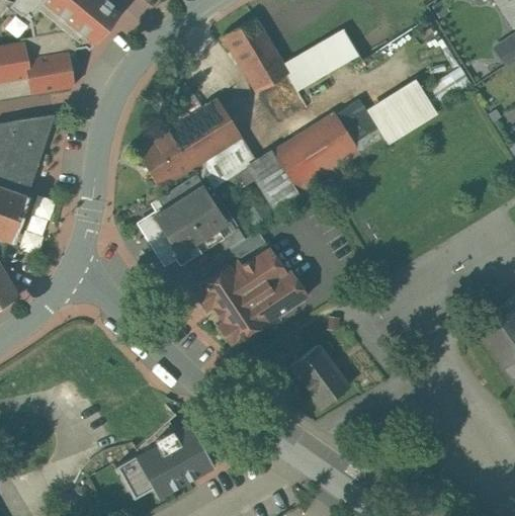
[(121,14),(104,0),(15,0),(10,6),(31,22),(35,38),(74,31),(77,51),(87,49),(91,52),(108,31),(121,14)]
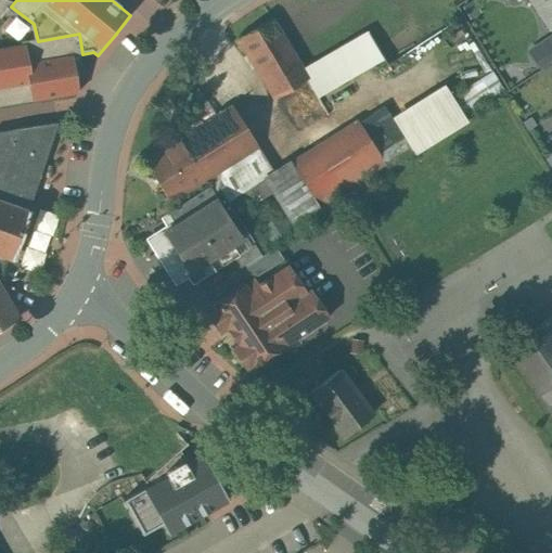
[(551,0),(533,0),(551,27),(551,0)]
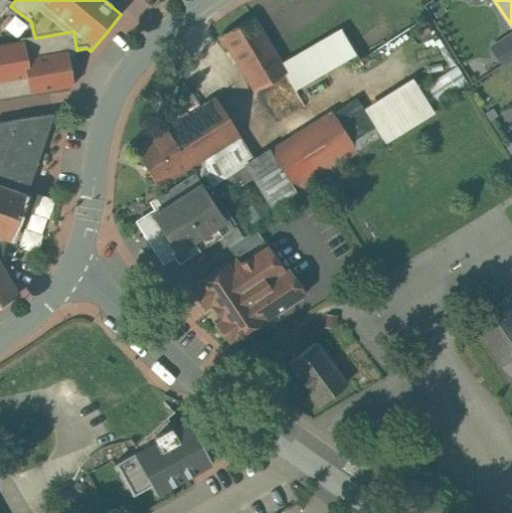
[(287,74),(252,19),(223,37),(258,92),(287,74)]
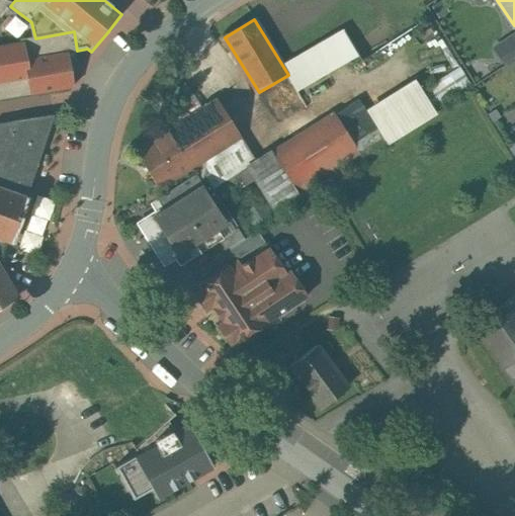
[(35,38),(22,40),(23,44),(26,43),(29,60),(70,53),(71,56),(77,55),(77,51),(74,31),(35,38)]
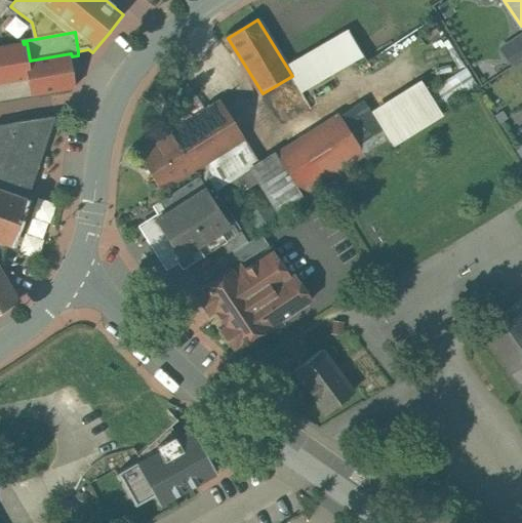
[(521,36),(512,43),(521,58),(521,36)]
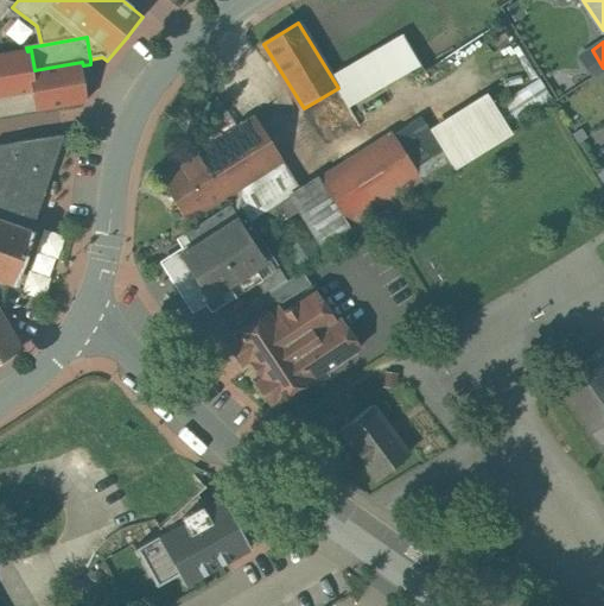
[(82,62),(35,70),(31,50),(27,51),(0,55),(0,98),(35,92),(38,112),(89,103),(83,65),(82,62)]
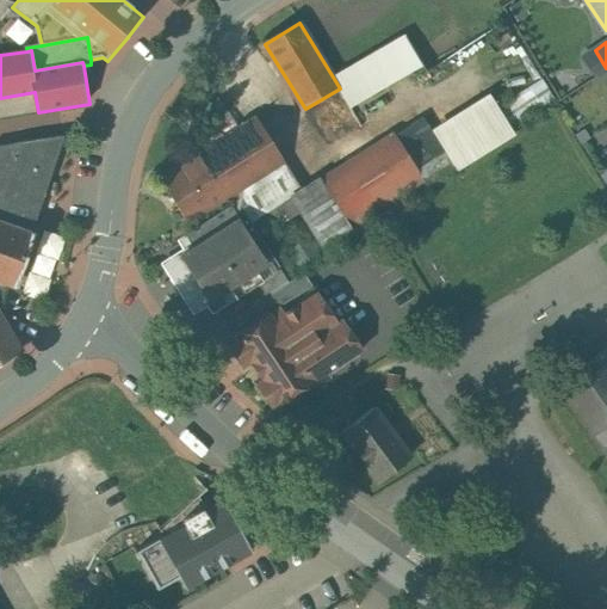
[(35,92),(0,98),(0,118),(38,112),(35,92)]
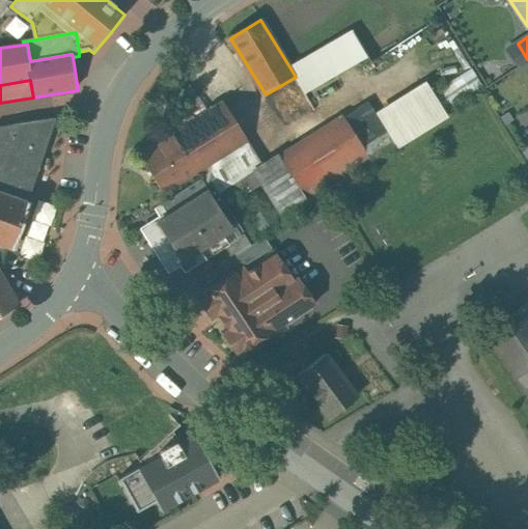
[(248,141),(224,103),(173,134),(197,173),(200,171),(247,142),(248,141)]
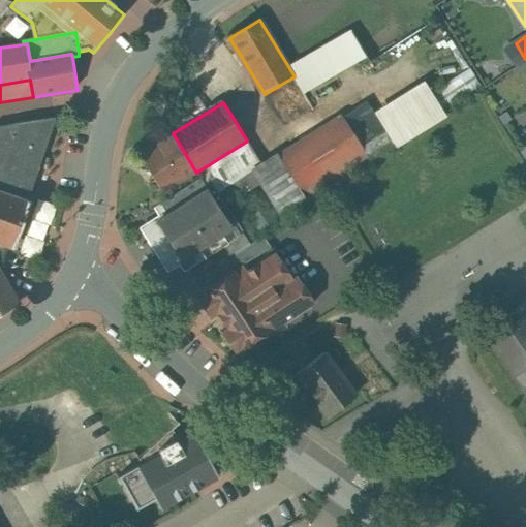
[(367,102),(343,118),(366,152),(390,136),(367,102)]
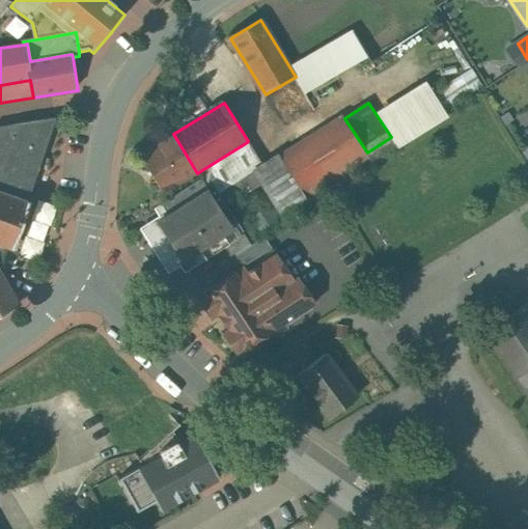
[(344,117),(281,158),(303,193),(367,152),(344,118),(344,117)]
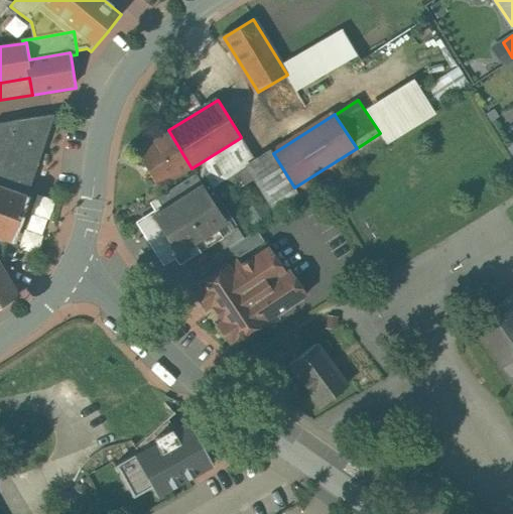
[(54,115),(0,124),(0,186),(26,196),(54,115)]
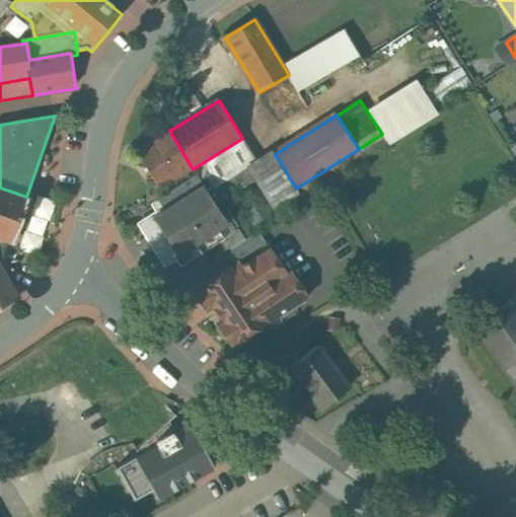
[(169,131),(137,151),(160,190),(193,169),(169,131)]
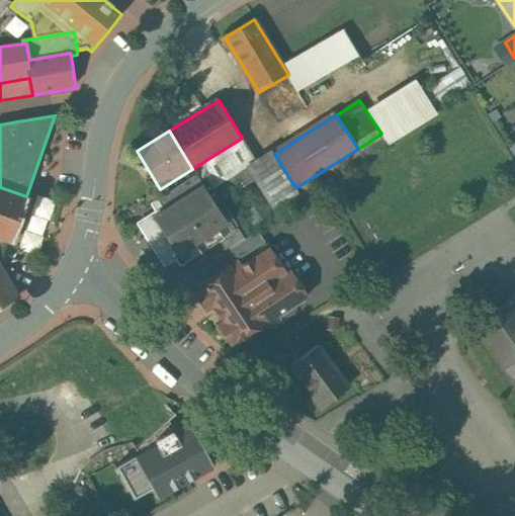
[(241,139),(195,167),(199,173),(203,171),(206,176),(210,173),(219,185),(240,172),(241,174),(248,185),(262,176),(254,163),(256,162),(241,139)]
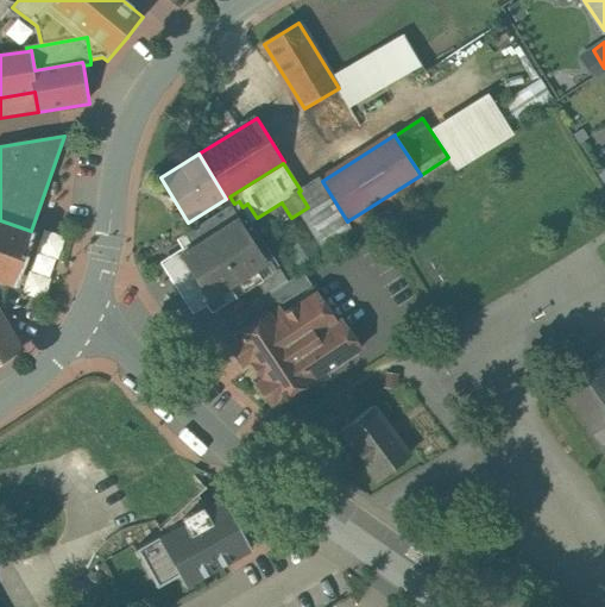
[(421,175),(347,221),(355,235),(429,188),(421,175)]
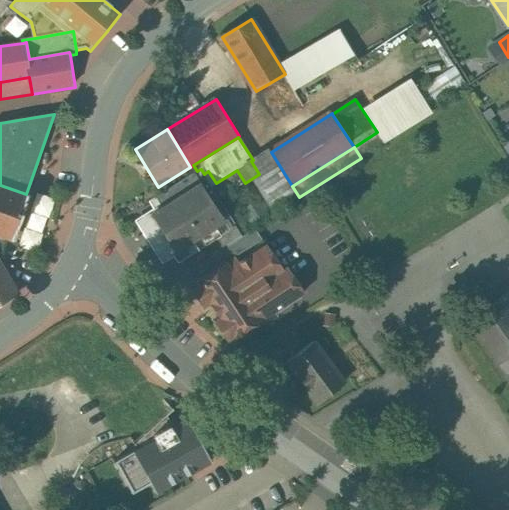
[(238,172),(216,185),(223,196),(245,183),(238,172)]
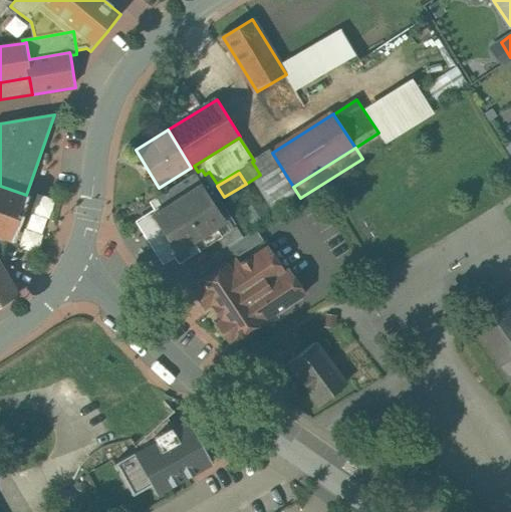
[(226,222),(196,174),(157,199),(163,210),(142,223),(166,259),(177,252),(178,252),(179,252),(216,229),(226,222)]
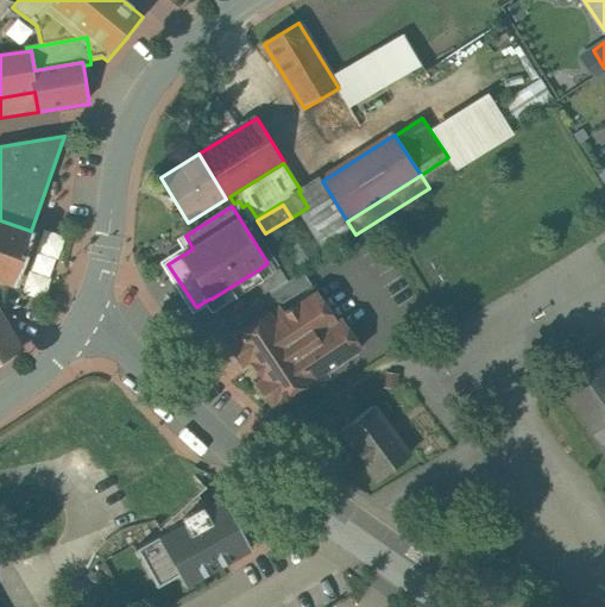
[(31,231),(0,220),(0,363),(21,350),(0,314),(0,301),(6,283),(16,286),(32,232),(31,231)]
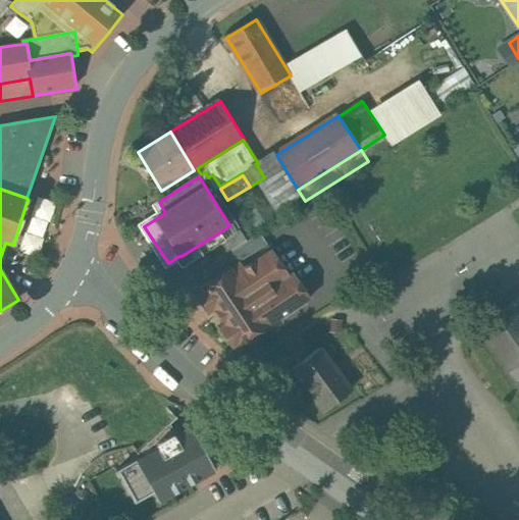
[(224,241),(221,243),(227,253),(247,240),(241,229),(224,241)]
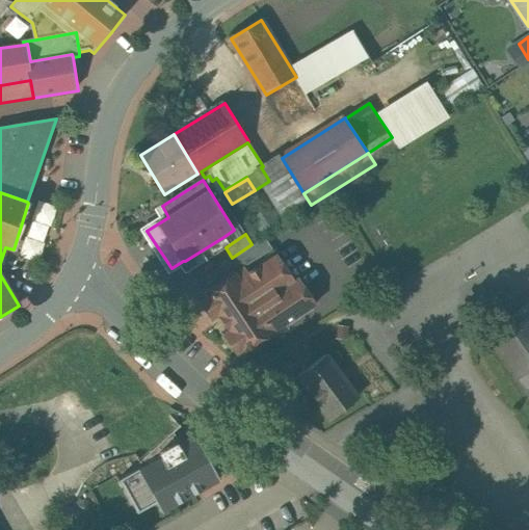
[(223,237),(185,261),(190,268),(199,263),(199,264),(226,247),(229,245),(223,237)]
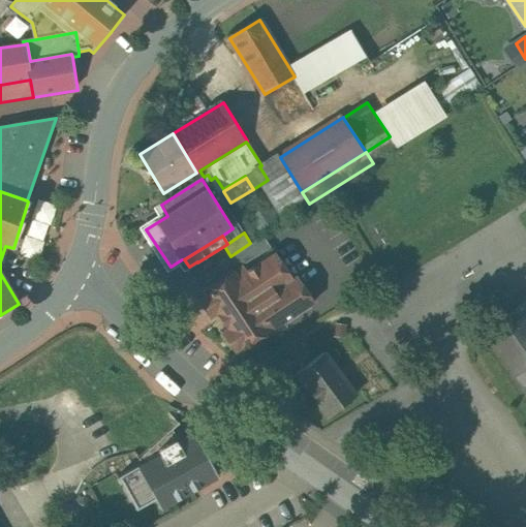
[(259,240),(236,255),(244,267),(245,267),(244,266),(267,251),(259,240)]
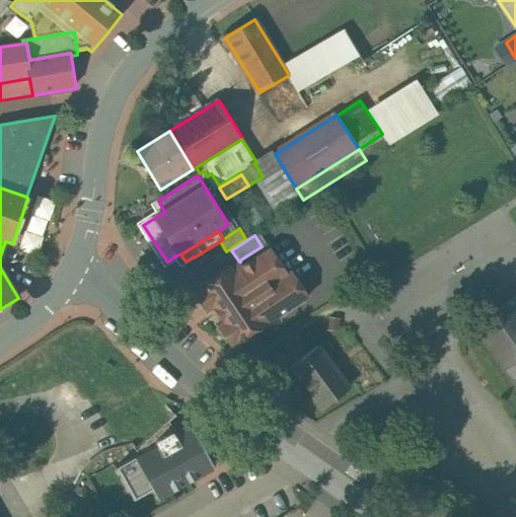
[(271,248),(243,268),(240,262),(239,262),(230,268),(229,266),(209,280),(213,286),(211,287),(209,296),(210,298),(208,299),(224,322),(219,326),(231,346),(237,343),(238,345),(269,324),(271,327),(282,320),(279,317),(308,297),(292,272),(288,275),(271,248)]
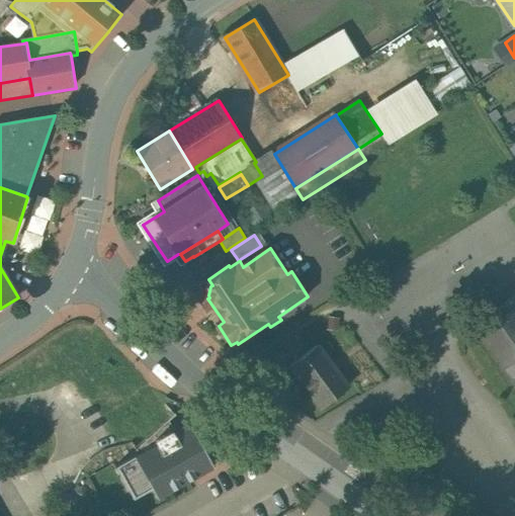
[(514,311),(482,333),(514,381),(514,311)]
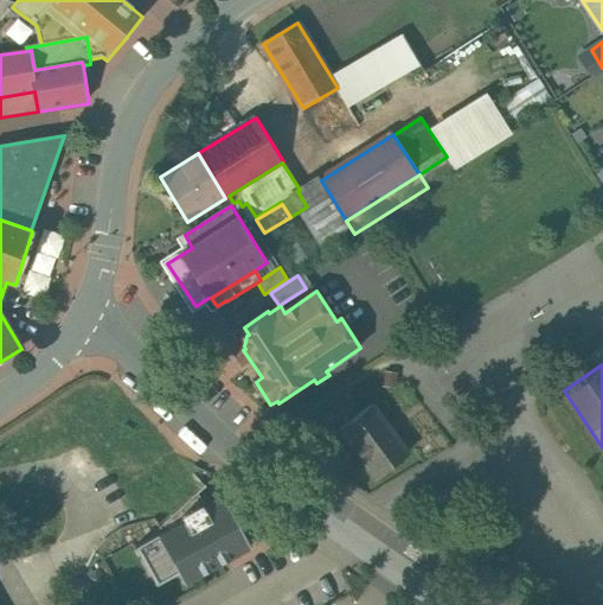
[(389,374),(389,387),(399,387),(399,374),(389,374)]
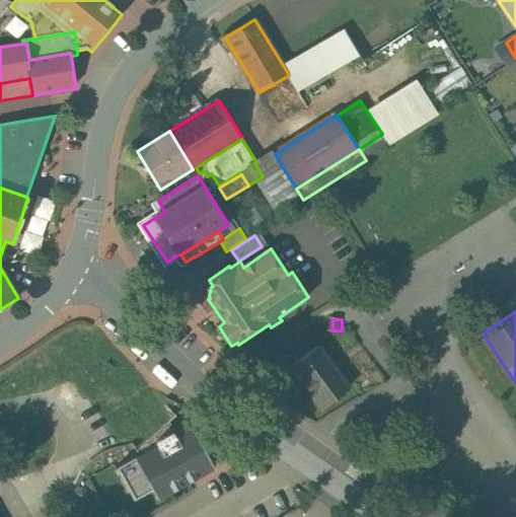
[(350,387),(319,347),(293,366),(324,407),(350,387)]
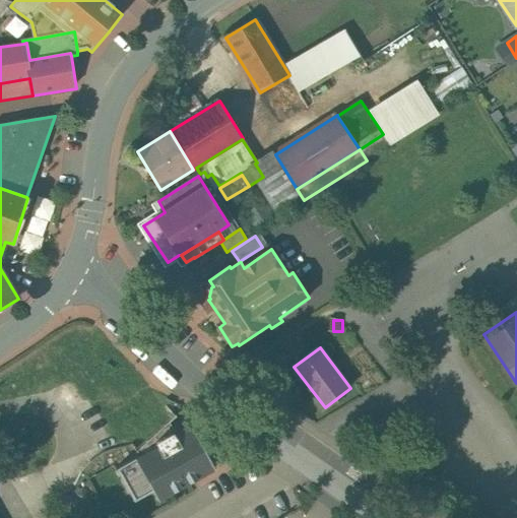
[(171,424),(141,450),(144,453),(158,446),(156,442),(173,433),(175,437),(180,434),(171,424)]
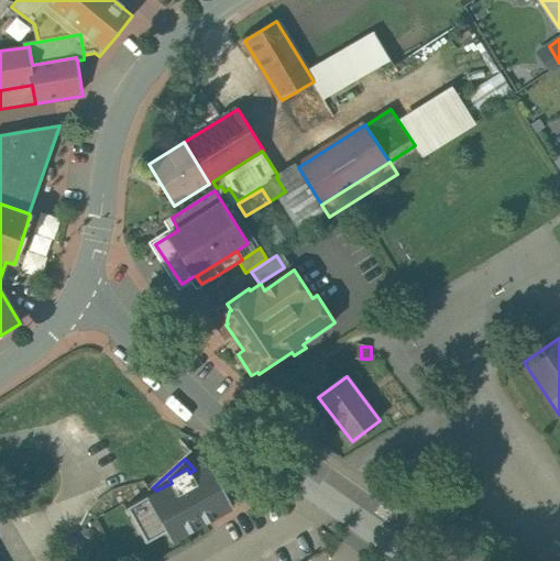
[(195,470),(189,473),(187,469),(169,479),(172,483),(156,491),(127,508),(146,542),(166,531),(173,542),(233,508),(208,462),(195,470)]
